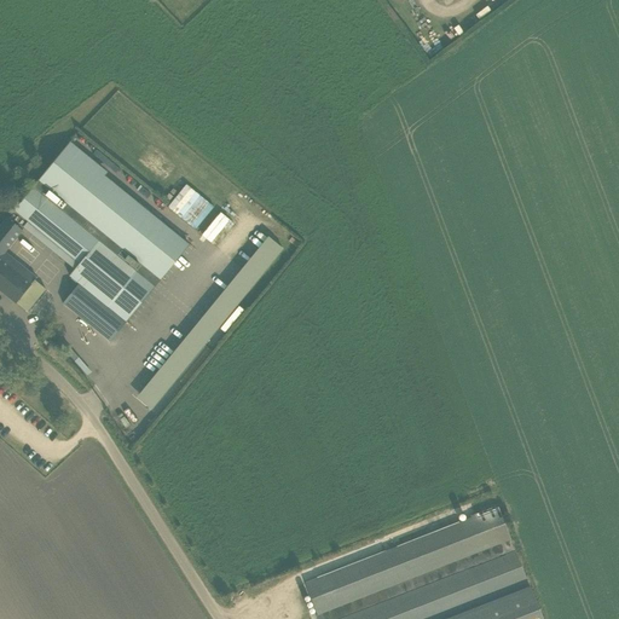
[(452,40),(457,35),(450,24),(444,28),(452,40)]
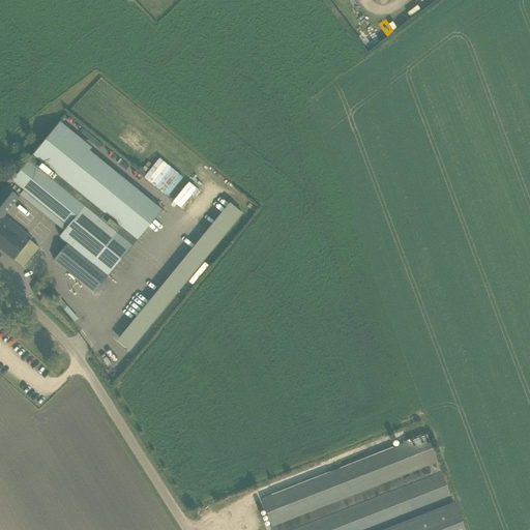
[(56,125),(11,180),(25,190),(67,225),(59,236),(109,275),(162,210),(145,197),(56,125)]
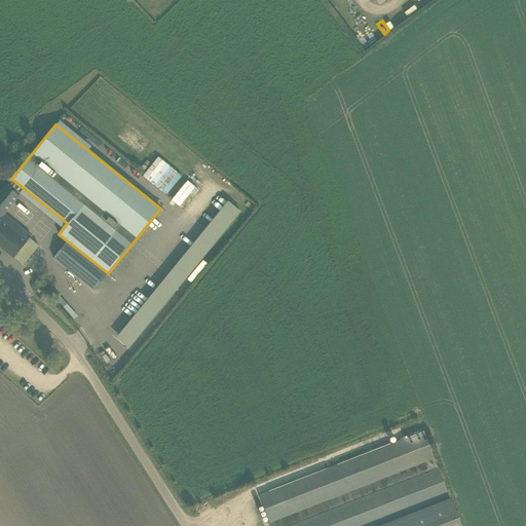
[(157,155),(142,175),(165,194),(182,175),(157,155)]
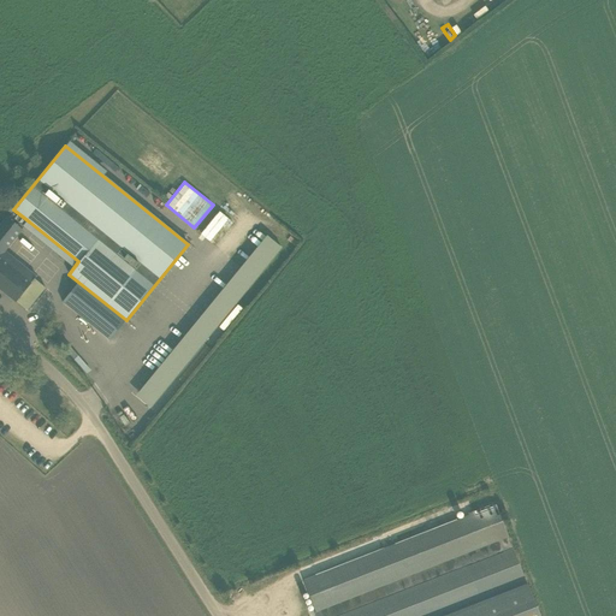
[(27,311),(34,301),(45,288),(34,279),(36,277),(5,250),(29,221),(13,209),(0,225),(0,289),(15,301),(16,302),(16,301),(27,311)]
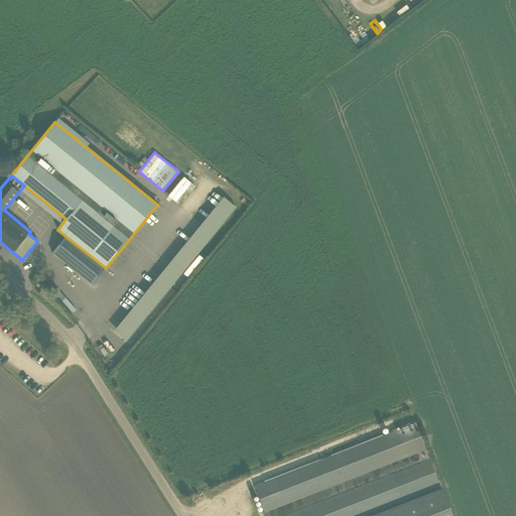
[(115,333),(128,343),(163,296),(168,301),(175,292),(172,289),(200,254),(199,254),(236,206),(221,195),(115,333)]
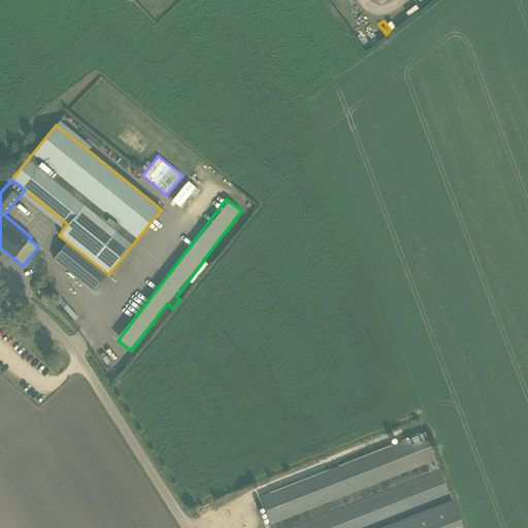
[(439,470),(432,473),(422,450),(430,447),(425,433),(423,434),(422,432),(401,440),(401,442),(260,497),(271,527),(368,527),(450,497),(439,470)]
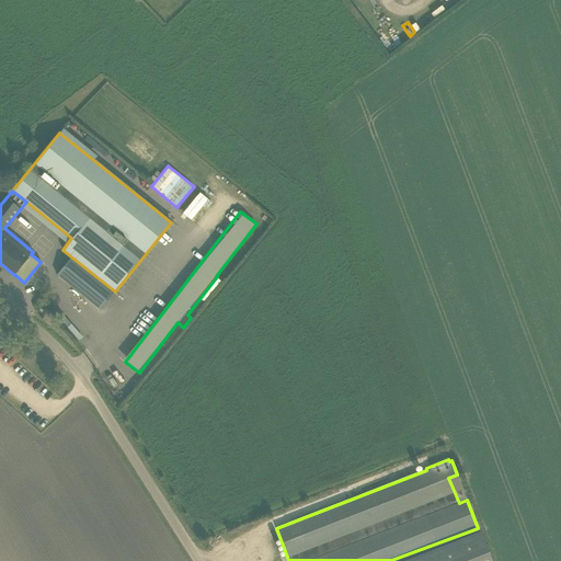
[(491,560),(480,531),(404,560),(491,560)]
